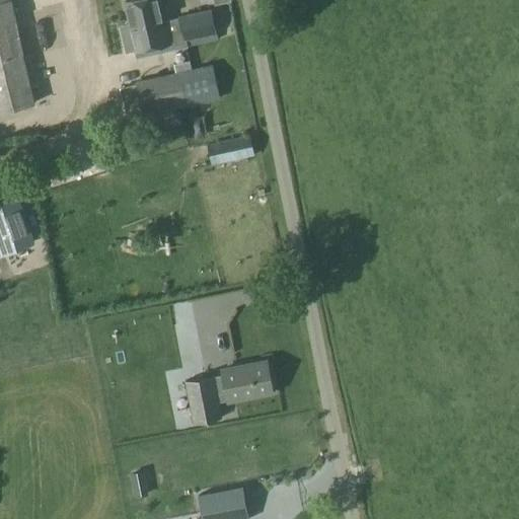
[(0,0),(0,113),(35,104),(11,0),(0,0)]
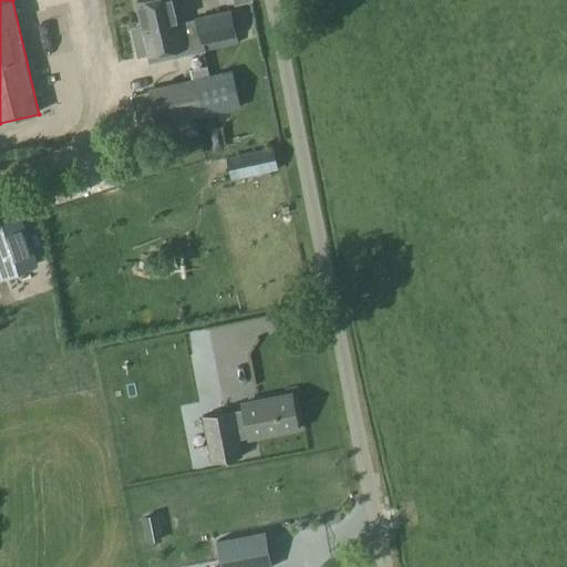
[(174,0),(152,0),(136,3),(142,28),(142,30),(169,23),(171,29),(168,30),(172,40),(198,33),(200,45),(238,38),(232,11),(195,19),(196,21),(181,26),(174,0)]
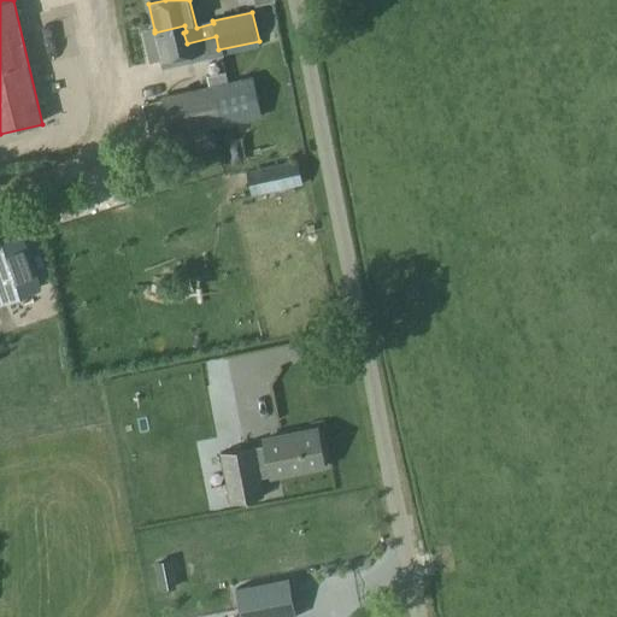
[(154,30),(144,33),(151,65),(181,57),(183,64),(219,56),(218,50),(216,36),(187,43),(183,33),(186,31),(184,25),(154,33),(154,30)]
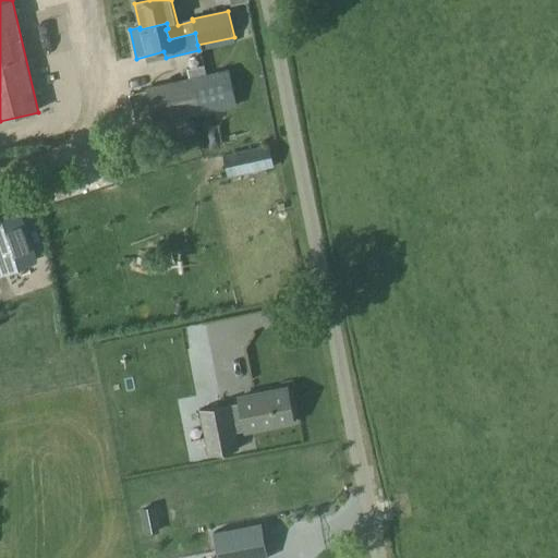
[(228,71),(145,88),(154,125),(238,107),(228,71)]
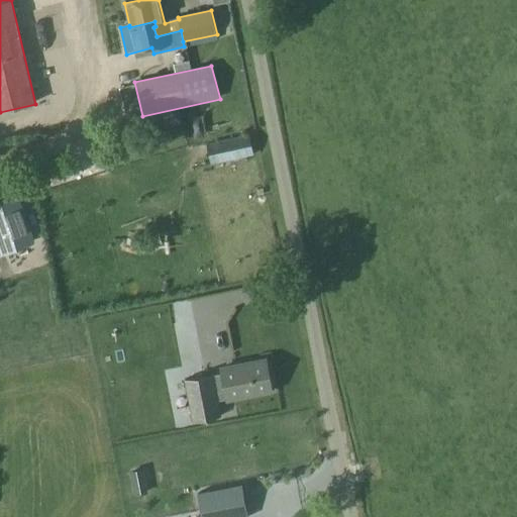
[(248,135),(206,145),(211,165),(253,154),(248,135)]
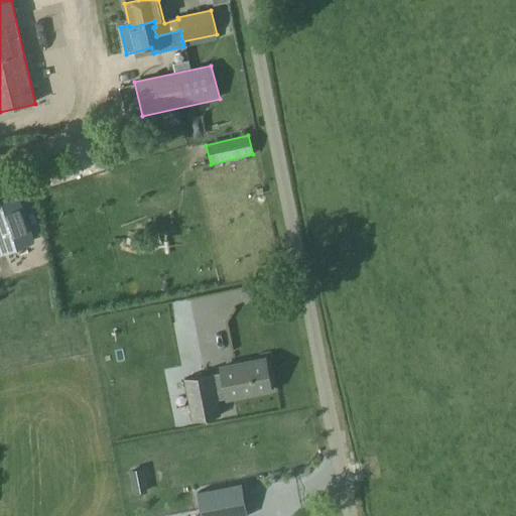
[(34,243),(16,199),(0,204),(0,250),(2,256),(34,243)]
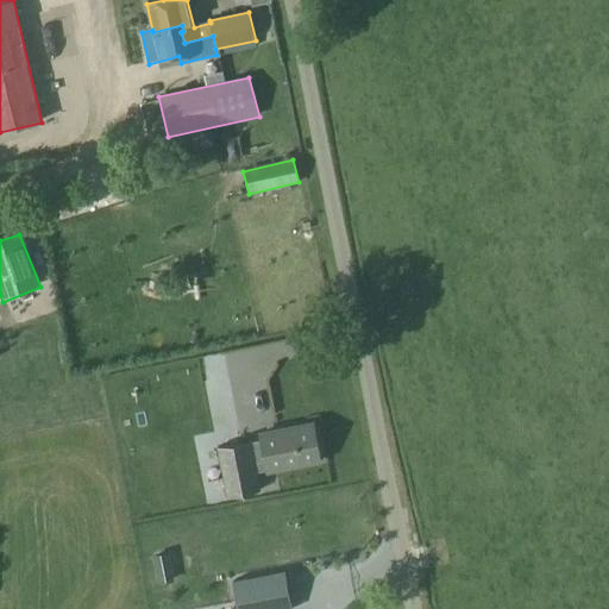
[(250,443),(218,449),(227,498),(259,491),(261,491),(256,472),(268,470),(269,472),(322,460),(314,420),(259,431),(262,440),(250,443)]
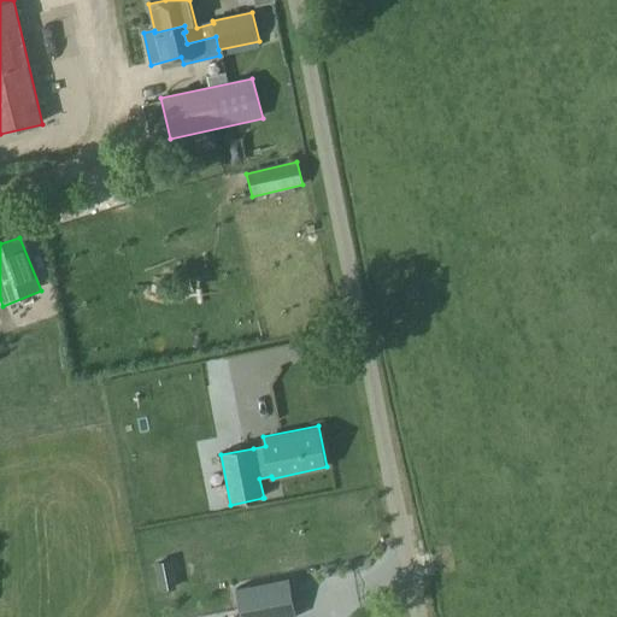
[(174,588),(172,577),(157,580),(159,591),(174,588)]
